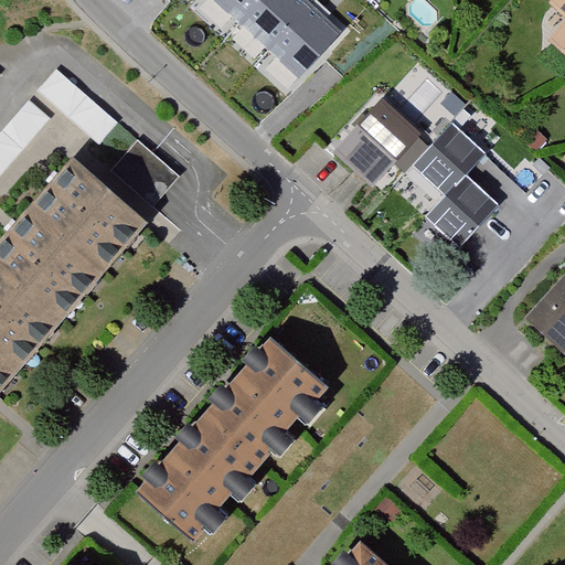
[(290,88),(348,32),(315,0),(200,0),(191,9),(219,36),(235,21),(273,59),(267,65),(290,88)]
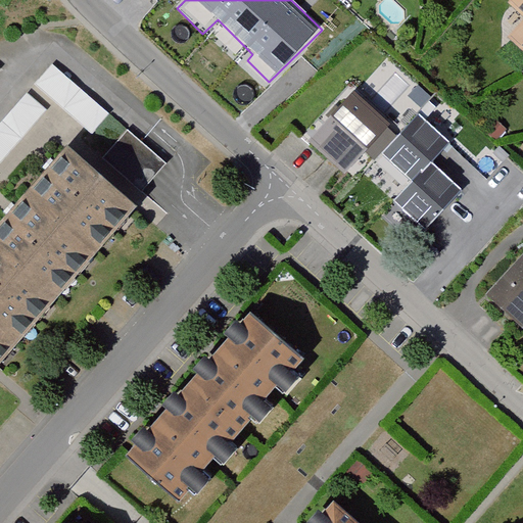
[(522,19),(513,32),(522,40),(522,19)]
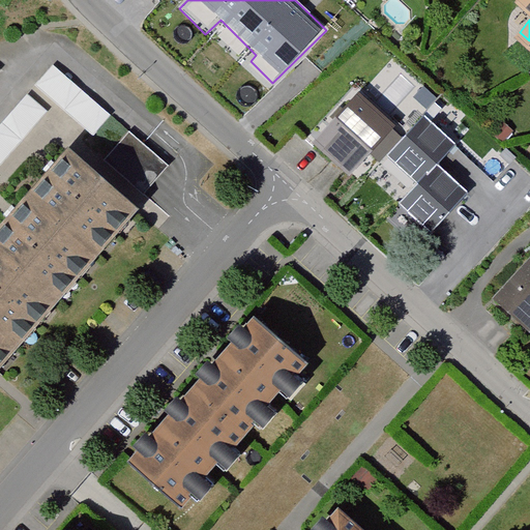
[(54,61),(34,82),(91,134),(111,113),(54,61)]
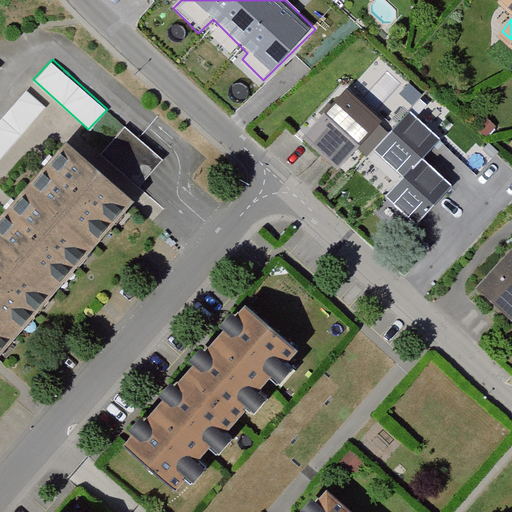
[(395,126),(346,84),(305,132),(340,162),(358,142),(371,153),(395,126)]
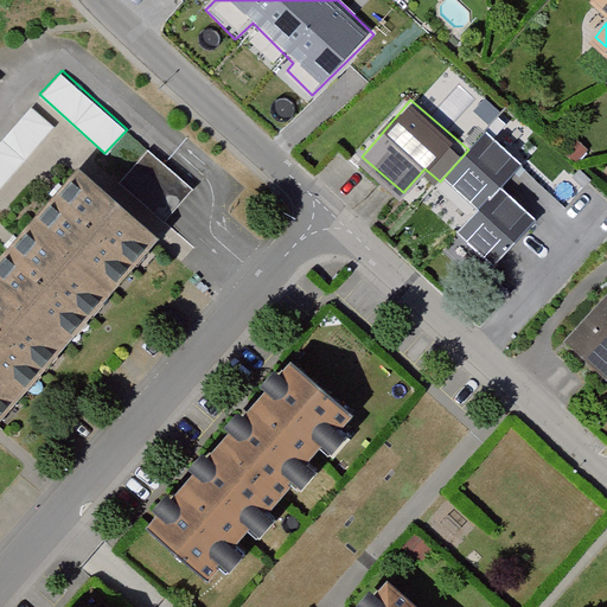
[(31,104),(0,139),(0,184),(53,123),(31,104)]
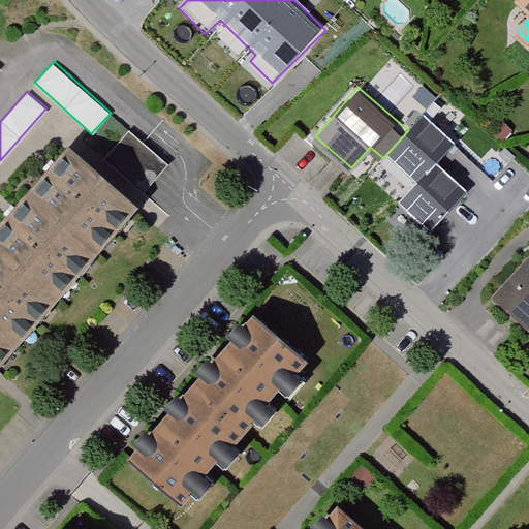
[(0,223),(0,361),(135,204),(67,146),(0,223)]
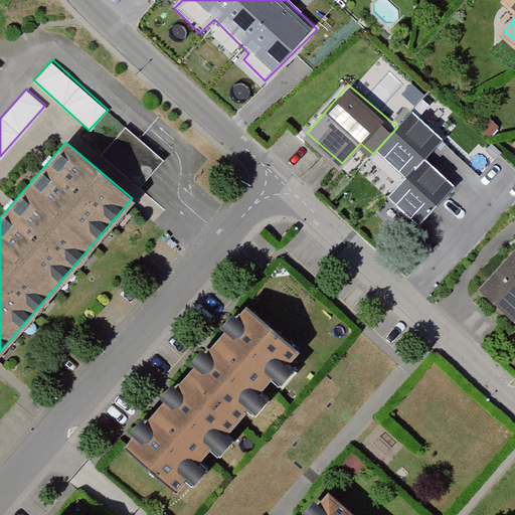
[(514,252),(484,287),(513,314),(514,311),(514,252)]
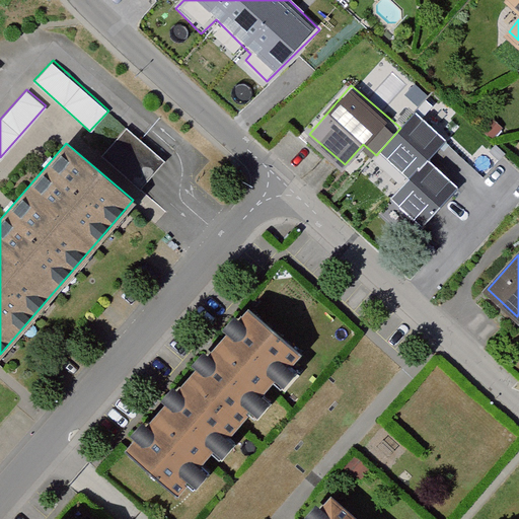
[(307,350),(250,302),(190,374),(246,423),(307,350)]
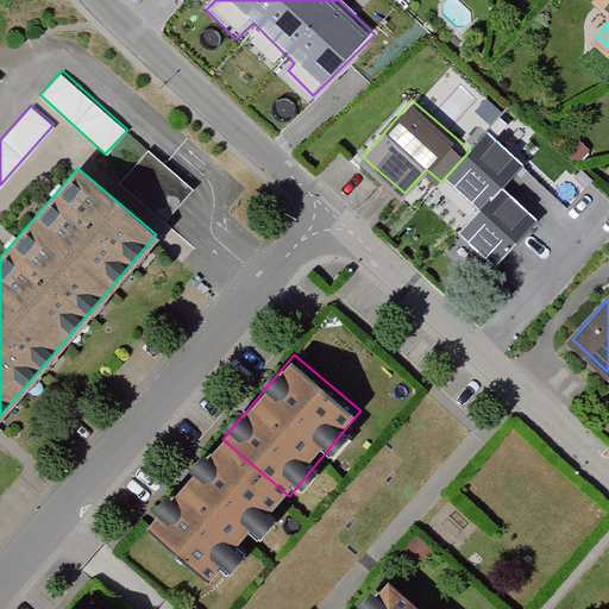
[(289,496),(223,439),(151,523),(218,581),(289,496)]
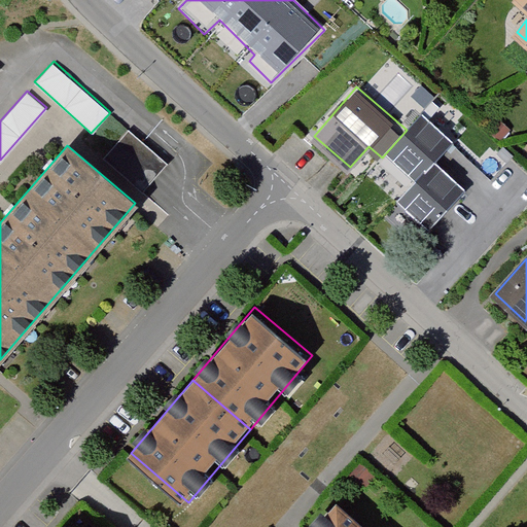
[(367,526),(342,504),(322,526),(367,526)]
